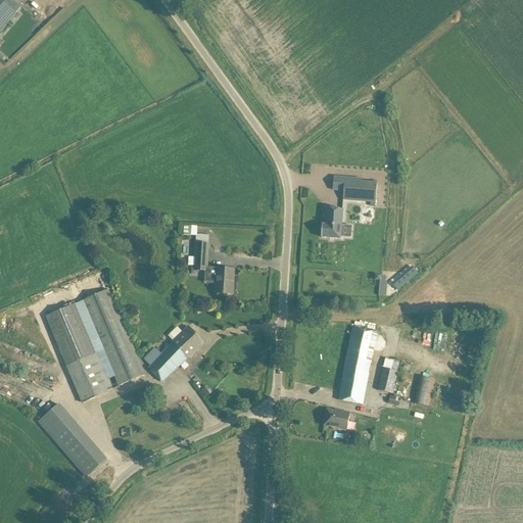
[(0,0),(0,31),(16,13),(0,0)]
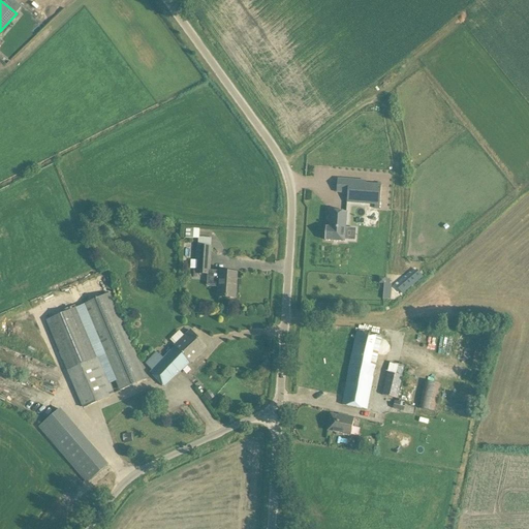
[(366,181),(348,180),(346,203),(379,205),(381,185),(365,184),(366,181)]
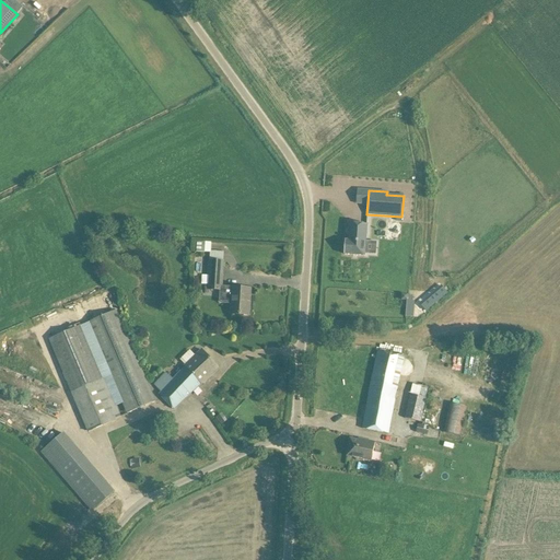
[(365,256),(365,253),(368,254),(369,242),(366,241),(368,224),(350,223),(349,240),(346,240),(345,254),(365,256)]
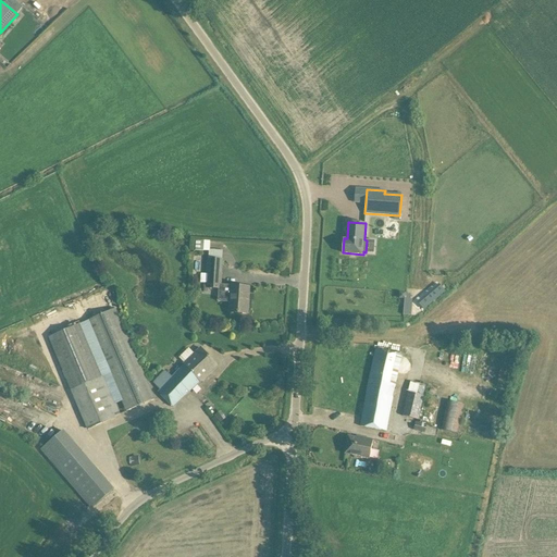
[(196,249),(205,250),(206,240),(196,240),(196,249)]
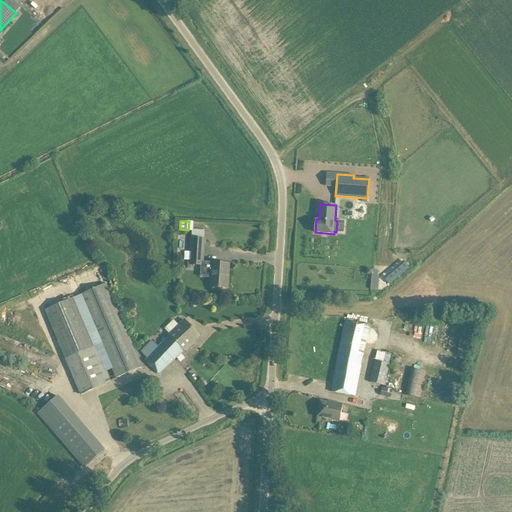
[(185,251),(184,260),(188,260),(187,268),(192,268),(192,264),(201,265),(202,265),(202,262),(203,252),(203,238),(196,238),(192,237),(190,237),(189,251),(185,251)]
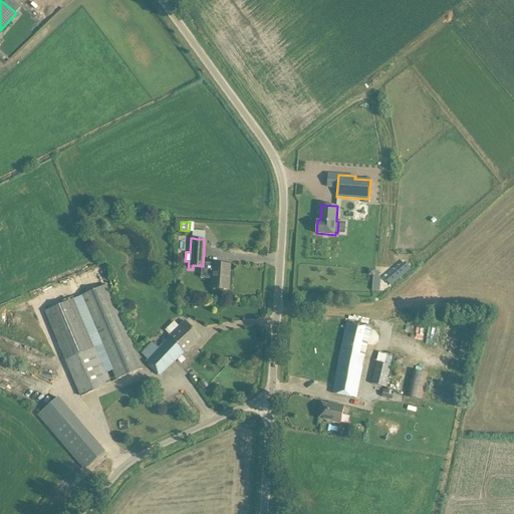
[(202,266),(201,278),(212,279),(212,288),(219,288),(229,289),(230,265),(220,264),(213,264),(203,263),(203,266),(202,266)]
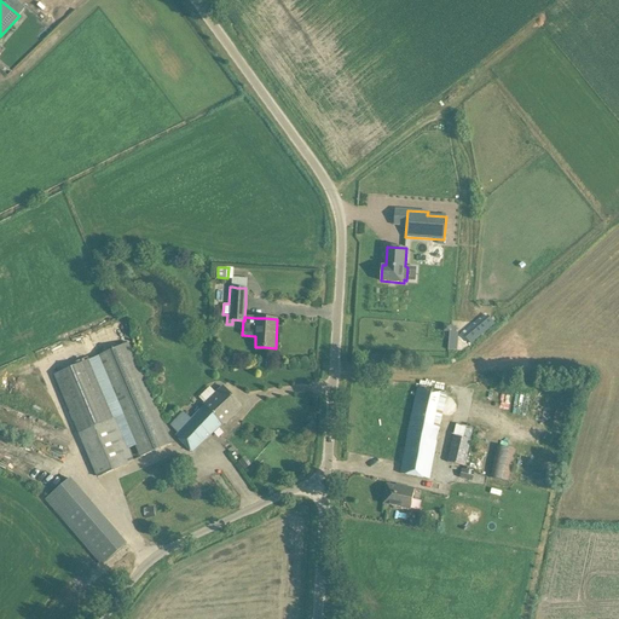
[(98,356),(140,457),(173,443),(129,343),(98,356)]
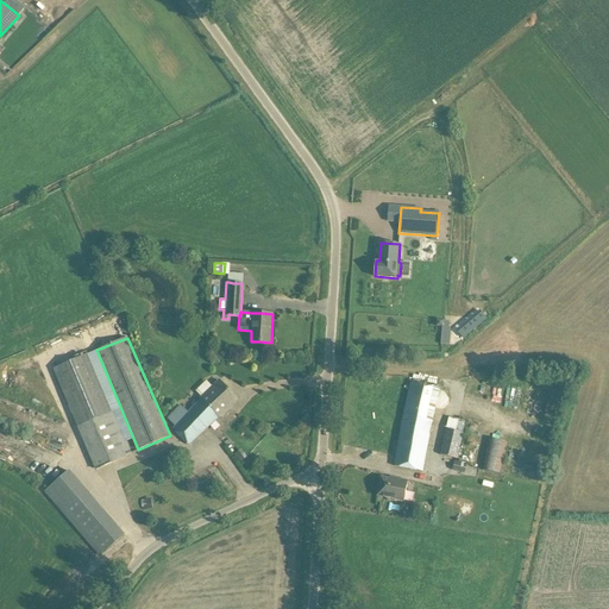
[(96,469),(117,460),(132,453),(88,355),(54,369),(76,420),(92,458),(96,469)]
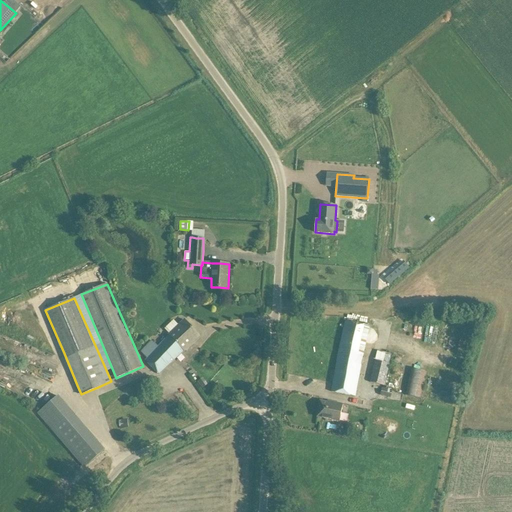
[(200,336),(193,329),(184,319),(178,325),(173,320),(165,329),(170,334),(158,346),(151,340),(141,351),(148,358),(146,359),(160,373),(171,364),(200,336)]
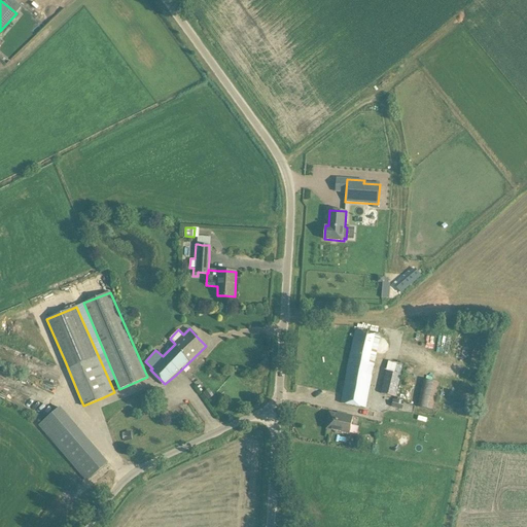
[(364,408),(378,345),(380,336),(356,330),(341,403),(364,408)]
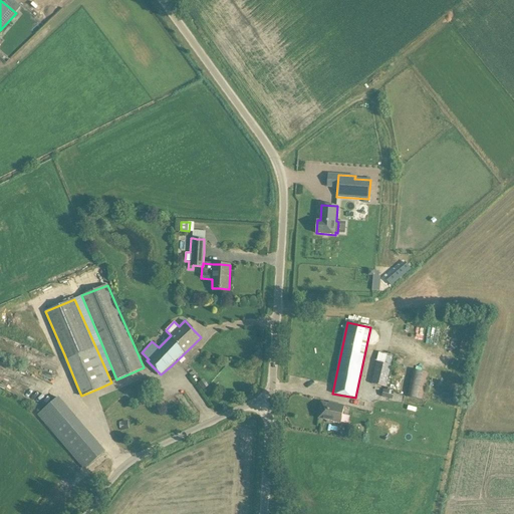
[(387,387),(393,355),(377,352),(371,383),(387,387)]
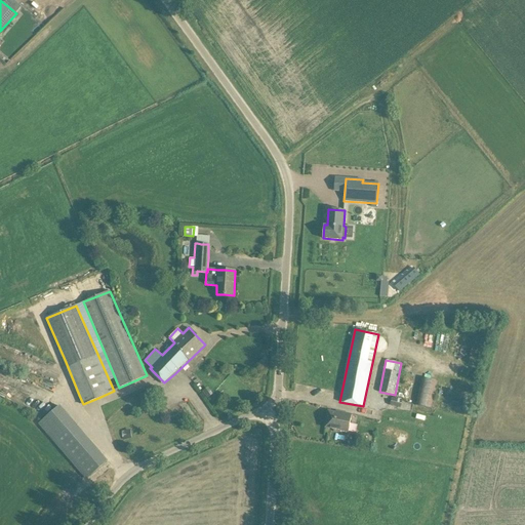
[(437,389),(439,382),(421,377),(415,404),(432,408),(437,389)]
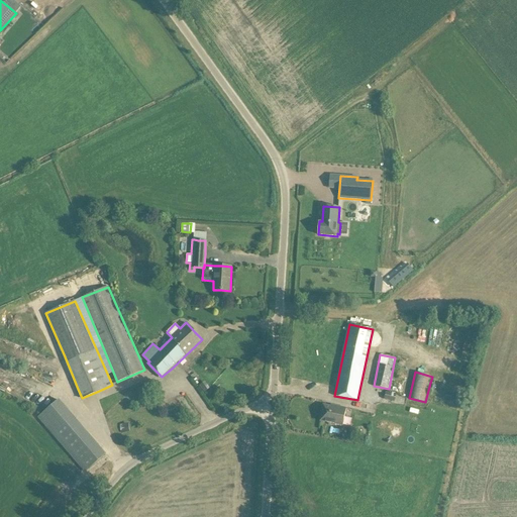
[(205,381),(200,385),(205,392),(210,388),(205,381)]
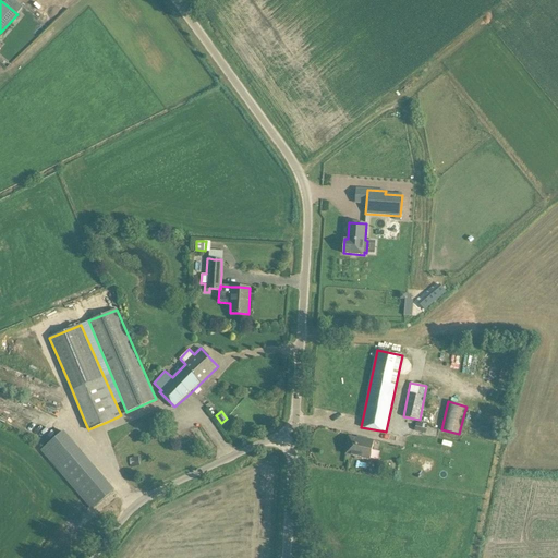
[(92,509),(113,490),(79,449),(63,432),(41,450),(57,468),(92,509)]
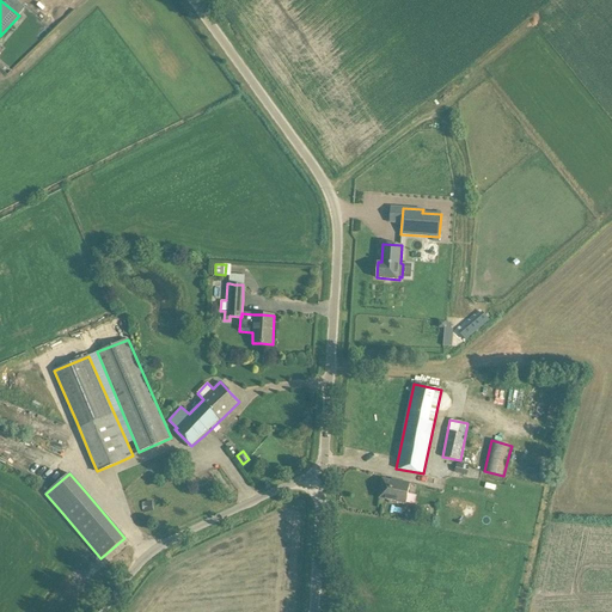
[(397,483),(395,482),(383,479),(379,499),(407,503),(410,483),(398,481),(397,483)]
